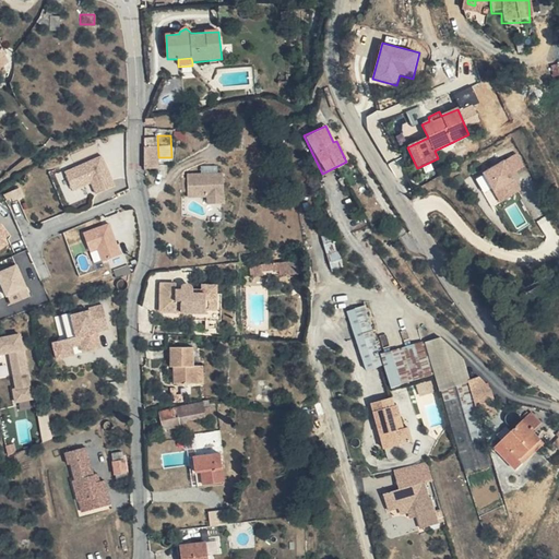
[(98,189),(117,181),(105,151),(67,166),(74,185),(93,178),(98,189)]
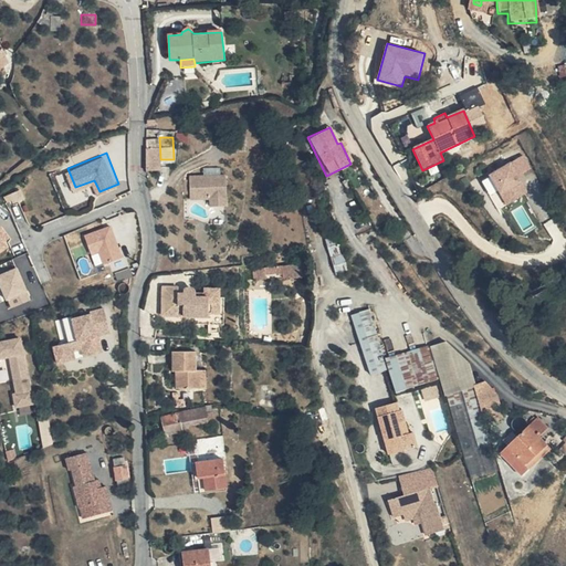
[(528,169),(522,156),(489,176),(505,206),(526,194),(516,177),(528,169)]
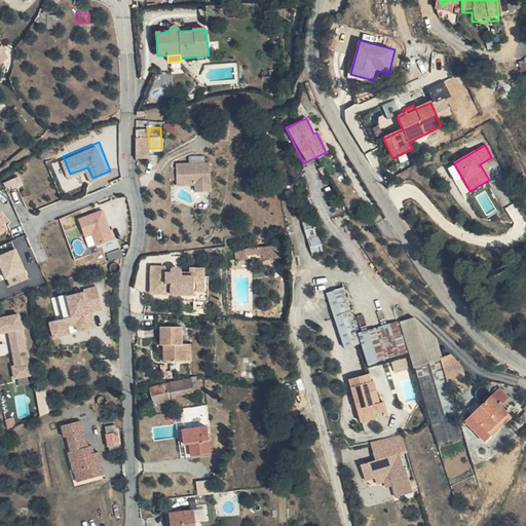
[(209,192),(207,162),(173,165),(174,188),(190,186),(191,194),(209,192)]
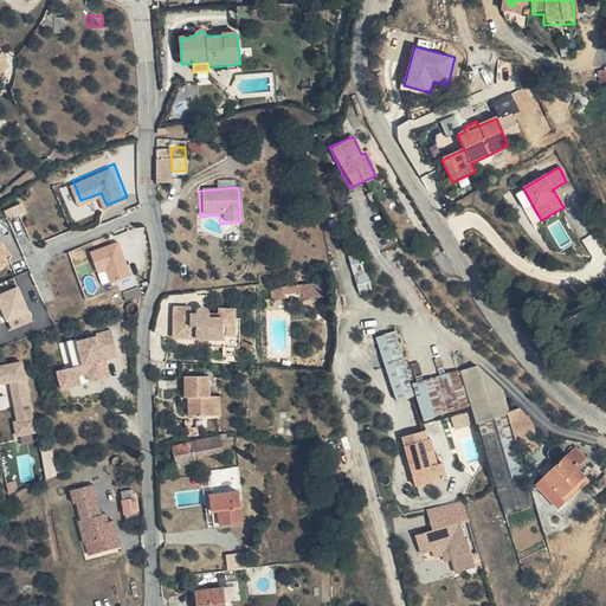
[(115,242),(88,253),(96,276),(104,272),(109,283),(128,275),(115,242)]
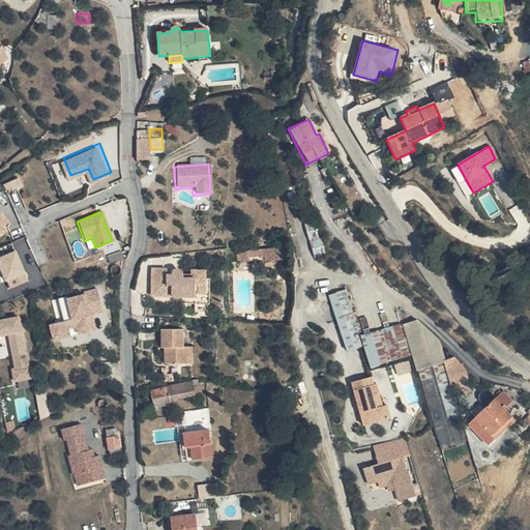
[(315,255),(326,252),(318,222),(306,225),(315,255)]
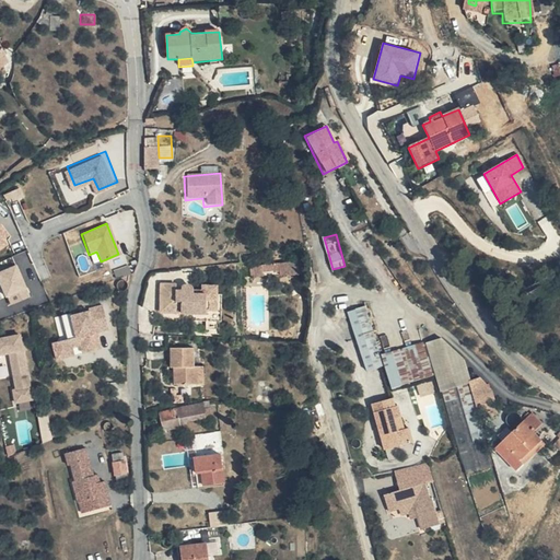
[(290,276),(289,266),(277,267),(278,277),(290,276)]
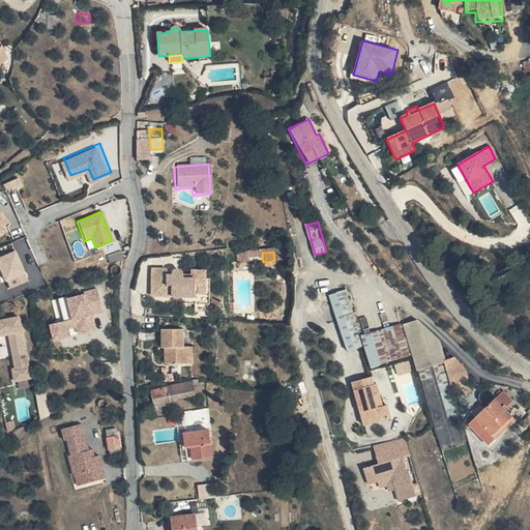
[(0,261),(8,283),(28,274),(19,253),(0,260),(0,261)]
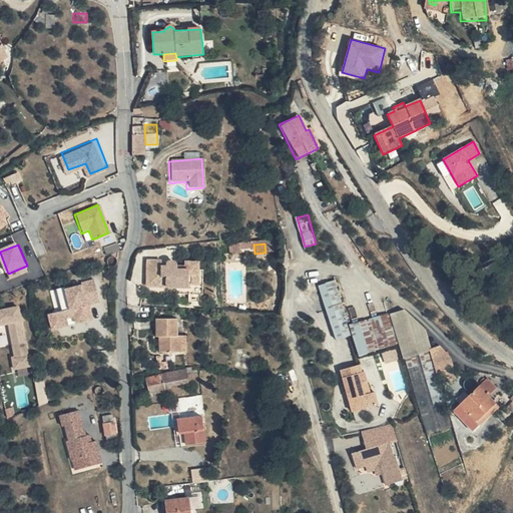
[(165,266),(161,266),(159,265),(159,261),(144,261),(143,286),(184,287),(184,284),(196,285),(197,262),(182,262),(182,267),(174,266),(170,262),(165,266)]
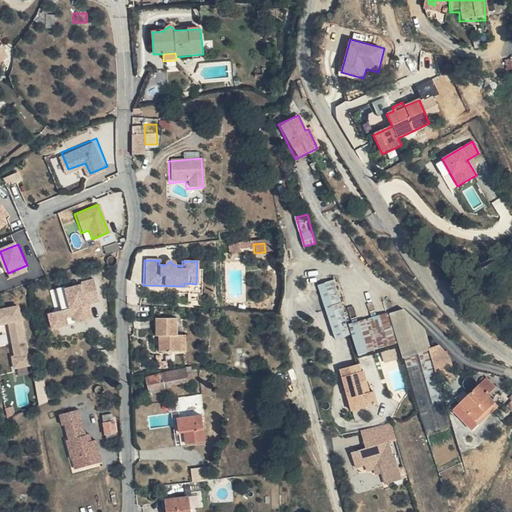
[(104,302),(99,281),(87,284),(87,285),(70,290),(70,288),(62,290),(67,311),(60,312),(63,328),(72,325),(70,319),(79,317),(80,324),(89,321),(86,307),(93,305),(104,302)]
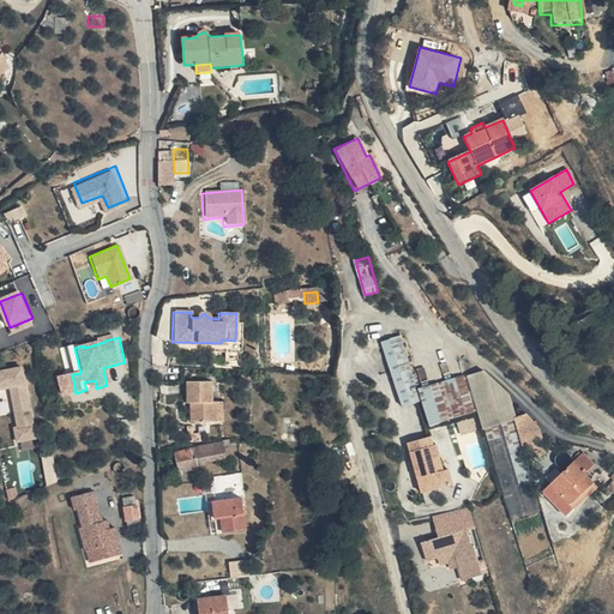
[(482,372),(467,375),(467,373),(425,386),(417,389),(402,339),(381,345),(401,408),(421,402),(429,426),(438,423),(479,411),(503,489),(533,480),(525,455),(548,447),(542,428),(531,431),(529,421),(522,415),(515,417),(506,392),(482,372)]
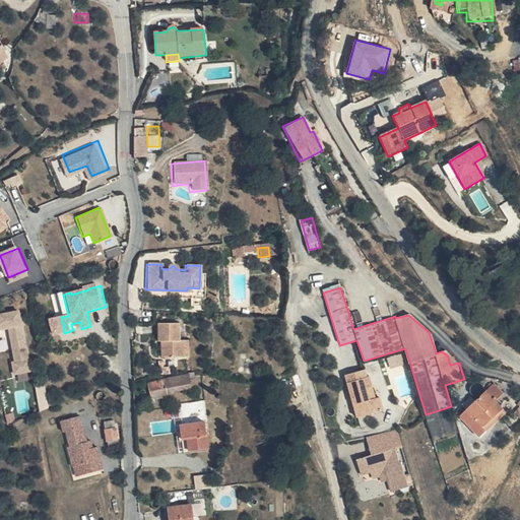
[(94,310),(87,312),(90,326),(99,325),(94,310)]
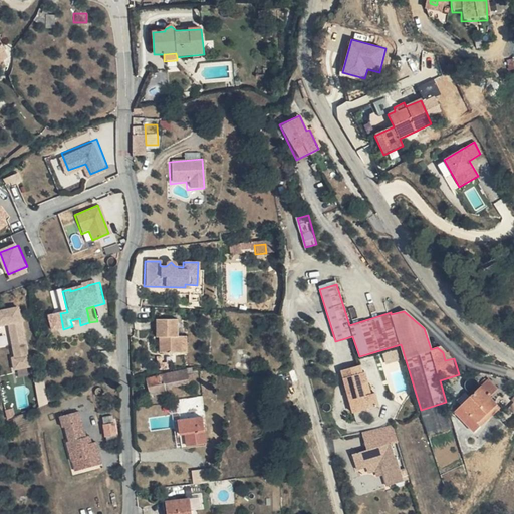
[(0,325),(9,324),(16,358),(13,358),(15,370),(30,367),(22,321),(20,314),(19,307),(0,311),(0,325)]
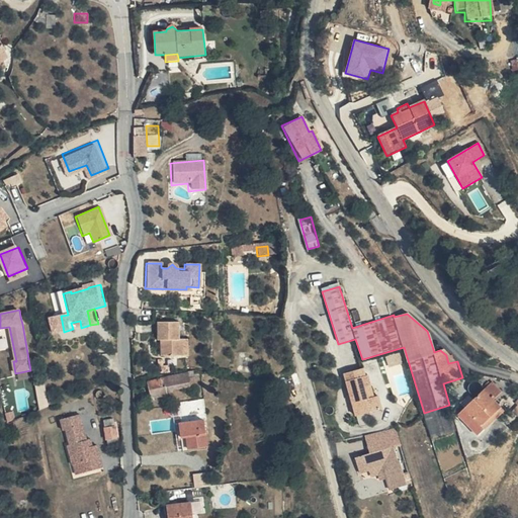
[(64,332),(61,316),(53,318),(57,333),(64,332)]
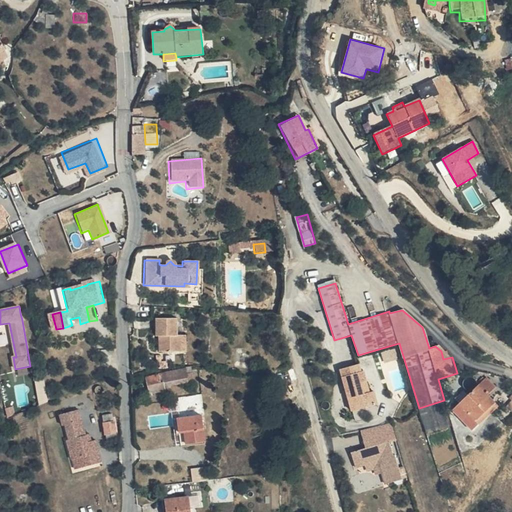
[(193,331),(184,330),(184,313),(163,313),(163,331),(167,331),(166,346),(193,347),(193,331)]
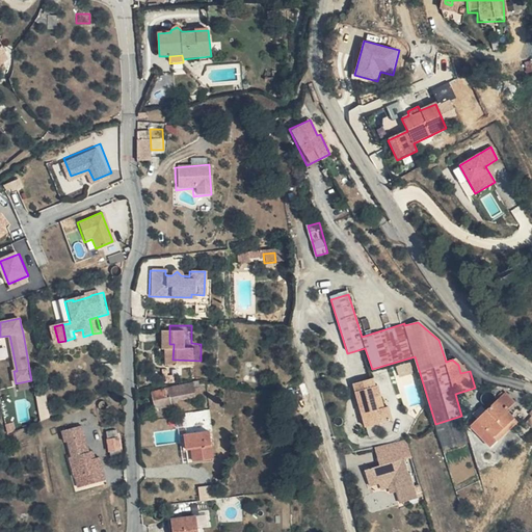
[(374,378),(355,384),(354,384),(368,427),(378,424),(395,419),(391,405),(387,406),(380,408),(377,396),(382,394),(380,386),(376,388),(374,378)]
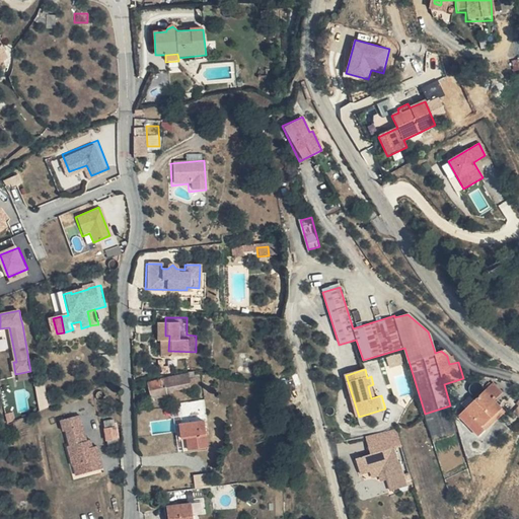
[(161,385),(162,387),(167,387),(167,392),(192,391),(192,376),(160,377),(161,379),(161,385)]
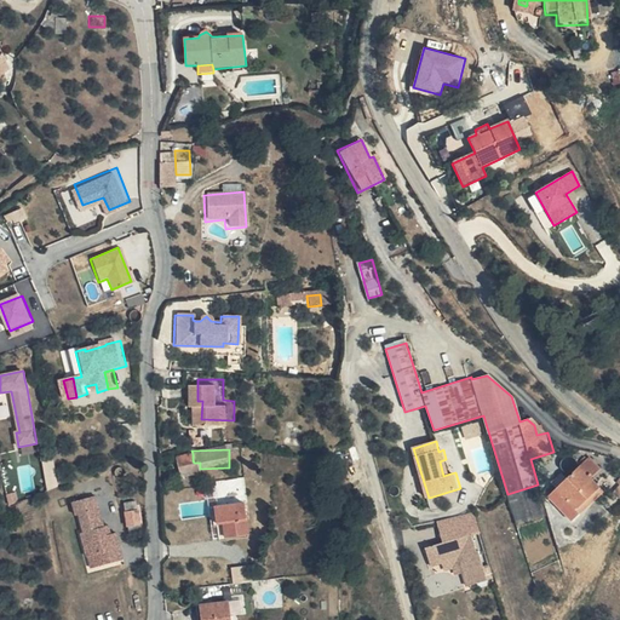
[(49,488),(59,486),(55,458),(44,459),(49,488)]
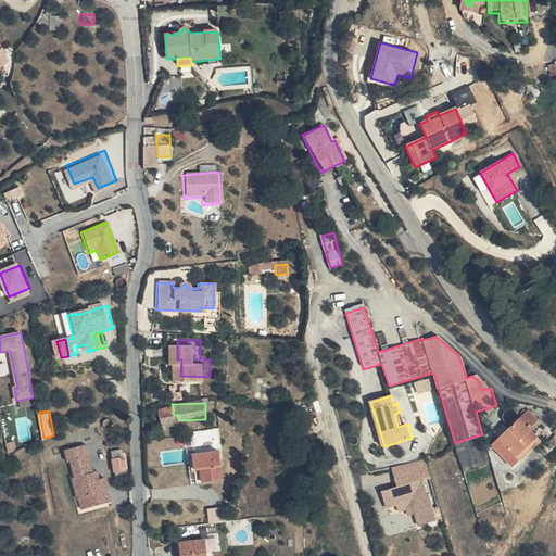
[(404,425),(400,412),(394,414),(397,427),(404,425)]
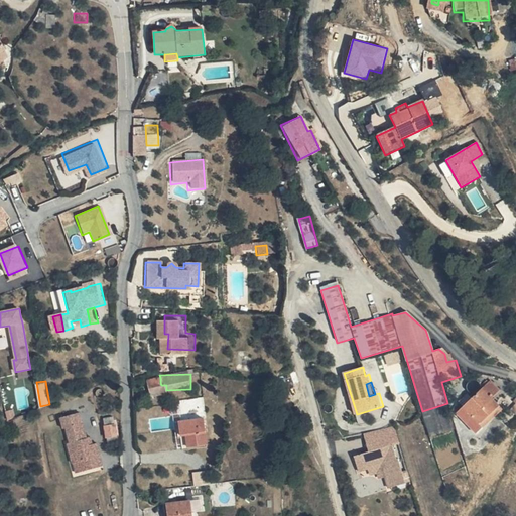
[(489,382),(471,401),(471,399),(467,394),(456,407),(463,409),(457,415),(462,420),(476,434),(485,424),(499,411),(489,401),(498,391),(489,382)]
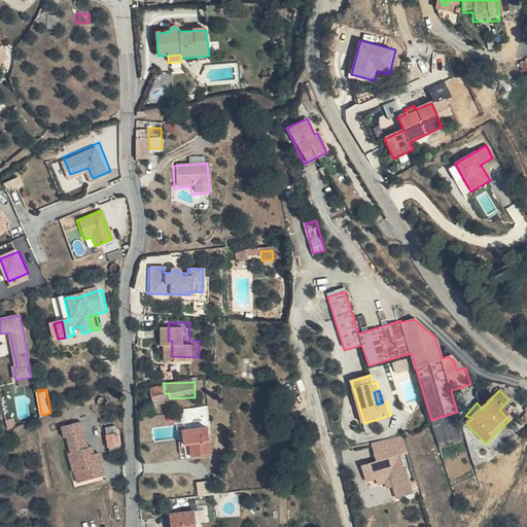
[(164,391),(148,392),(148,402),(166,401),(165,393),(164,391)]
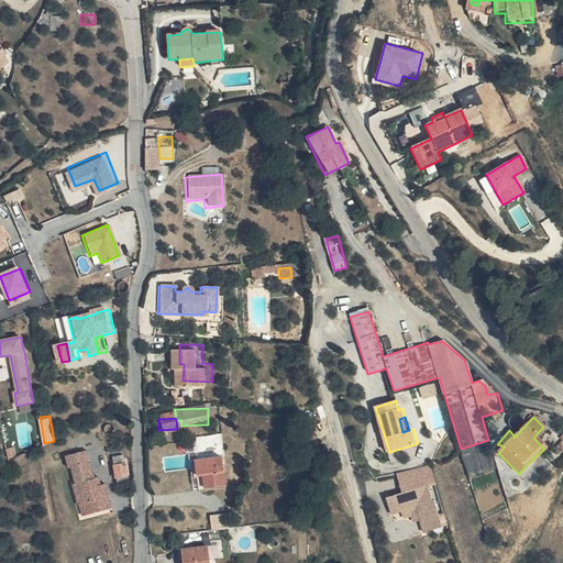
[(20,450),(28,449),(26,440),(19,441),(20,450)]
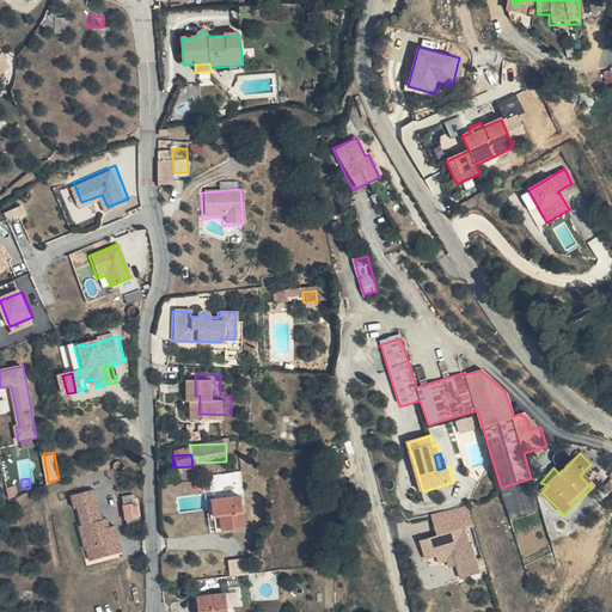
[(96,503),(92,490),(71,496),(74,509),(96,503)]
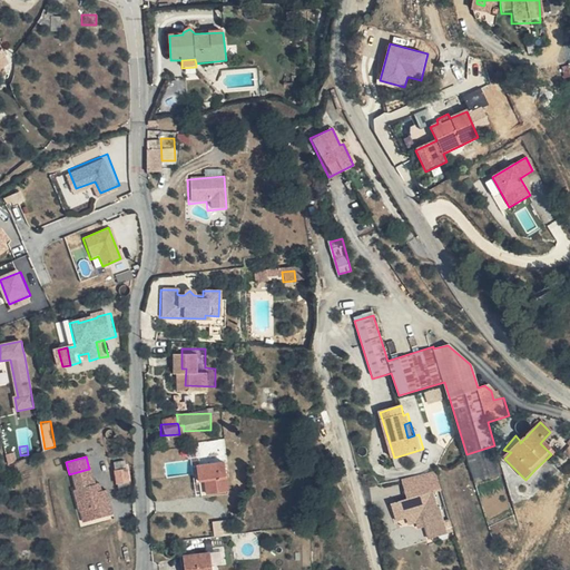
[(190,467),(190,474),(198,474),(200,493),(223,492),(220,463),(190,467)]
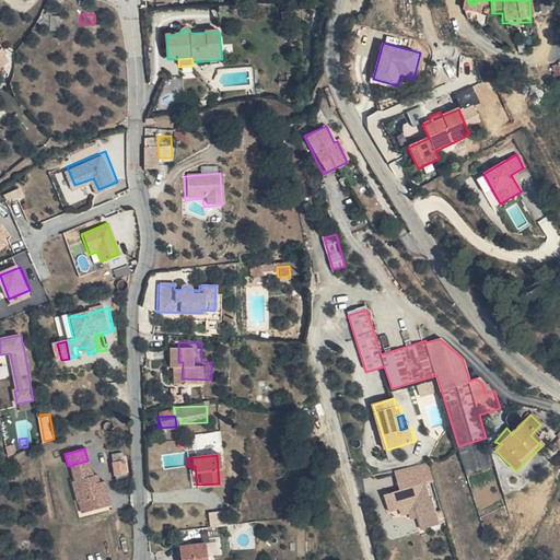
[(127,458),(114,461),(115,475),(128,474),(127,458)]
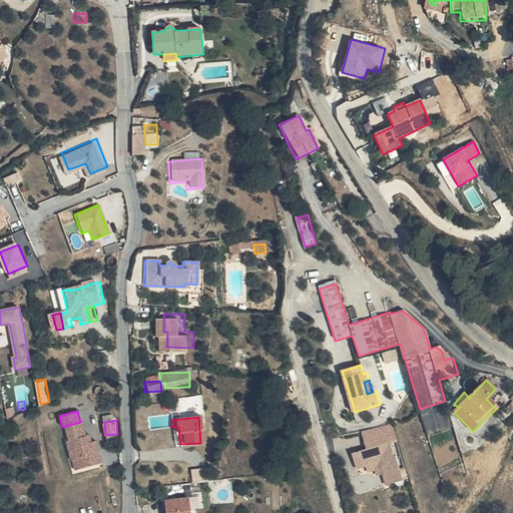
[(80,422),(62,427),(66,441),(75,439),(73,432),(82,429),(80,422)]
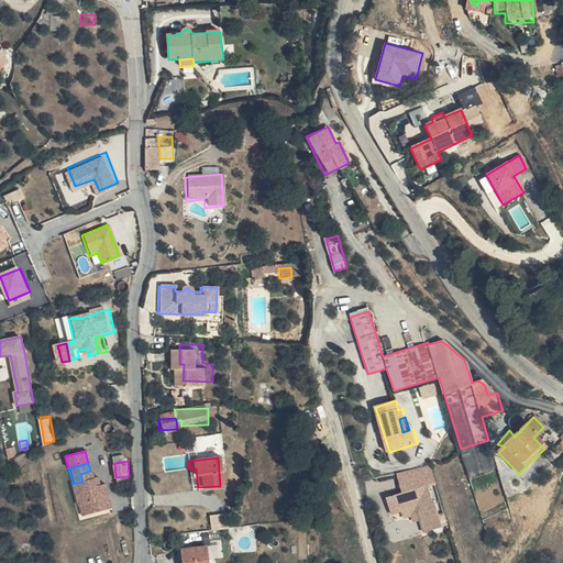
[(196,468),(188,468),(190,488),(198,487),(196,468)]
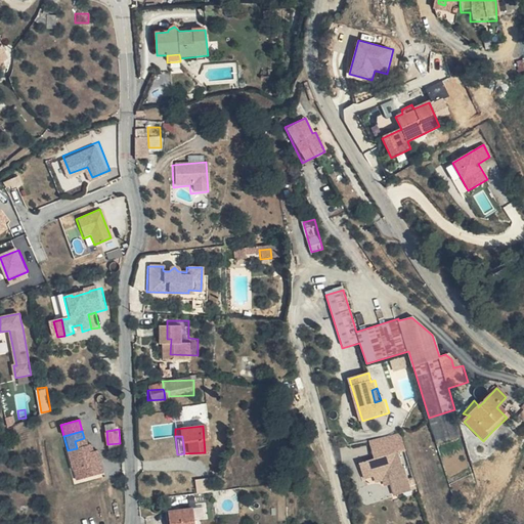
[(396,436),(379,440),(369,443),(373,460),(381,457),(397,453),(400,453),(396,436)]
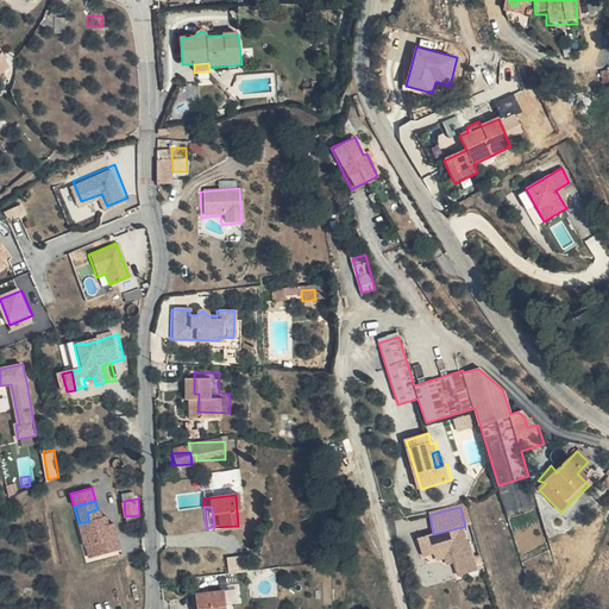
[(89,521),(79,523),(85,547),(86,547),(93,545),(96,557),(120,551),(113,523),(107,525),(102,527),(100,518),(98,509),(87,513),(89,521)]
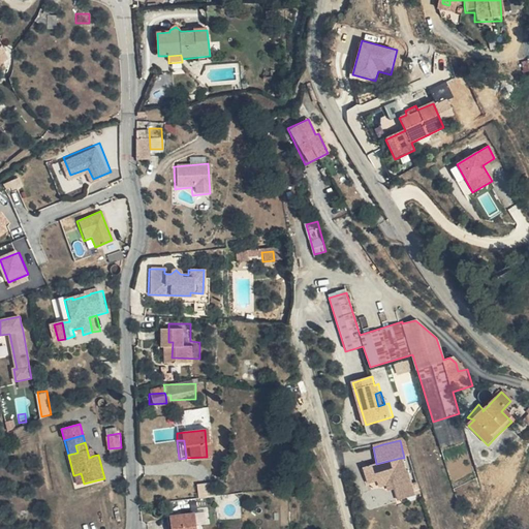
[(384,462),(376,464),(360,468),(363,483),(385,477),(390,476),(392,481),(389,481),(392,492),(394,502),(412,498),(406,473),(403,471),(401,458),(384,462)]
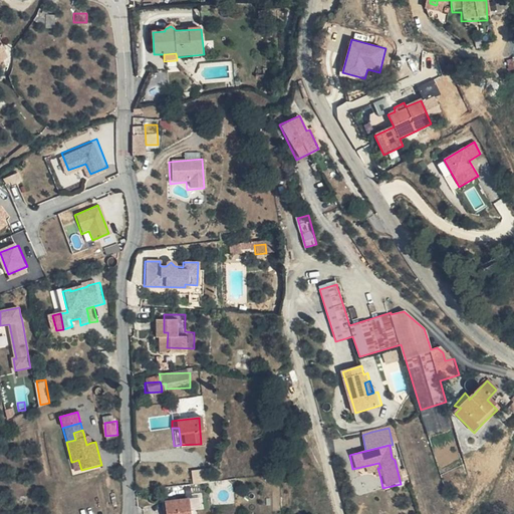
[(78,460),(72,462),(75,472),(81,470),(78,460)]
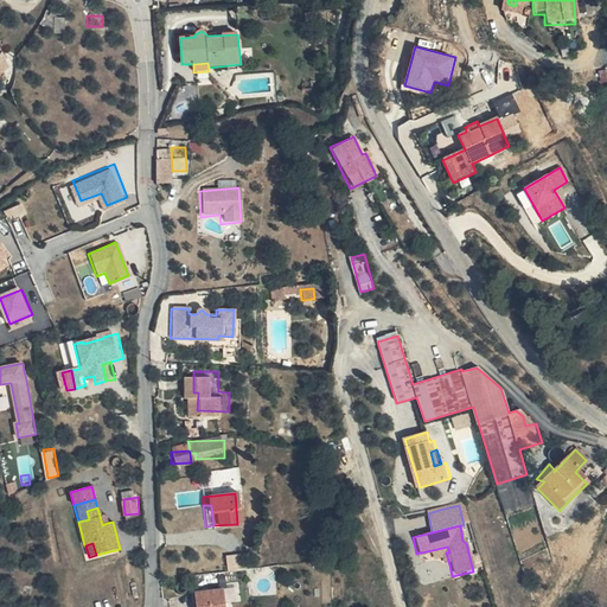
[(442,566),(443,566),(449,564),(446,553),(449,553),(447,547),(442,548),(416,554),(419,563),(440,558),(442,566)]
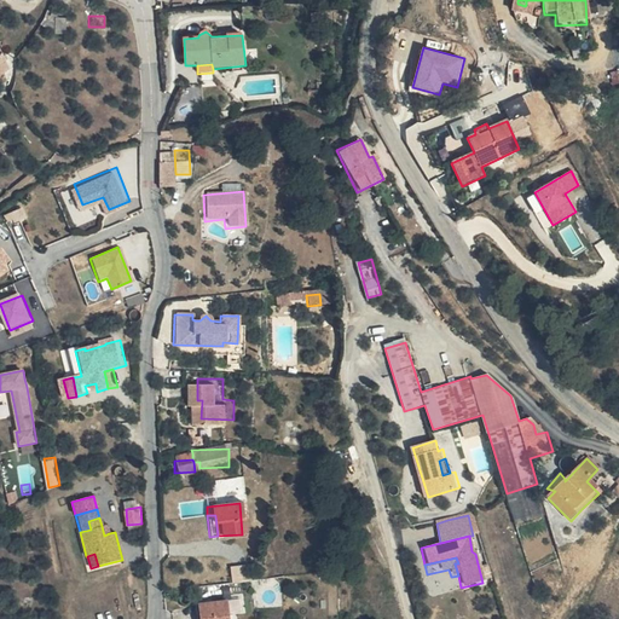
[(231,584),(252,582),(249,565),(230,567),(231,584)]
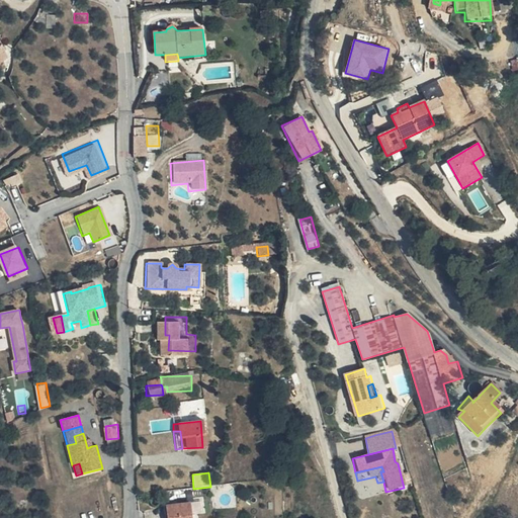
[(166,508),(167,517),(192,517),(190,505),(166,508)]
